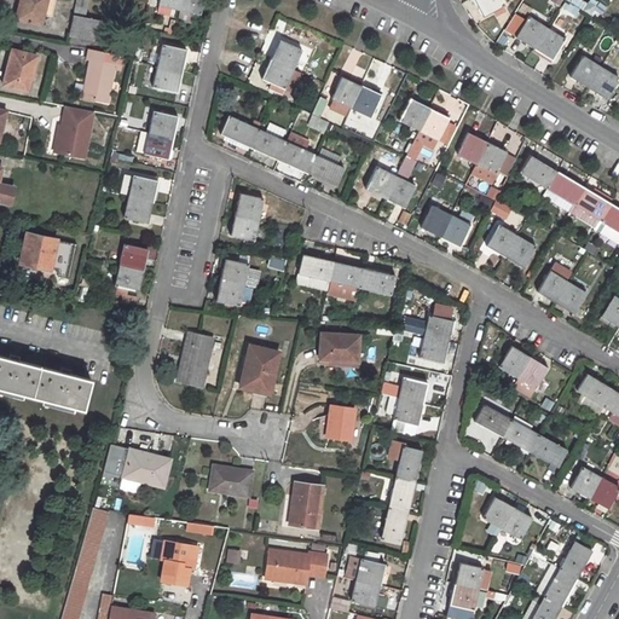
[(21,0),(16,19),(39,24),(40,15),(44,16),(46,0),(21,0)]
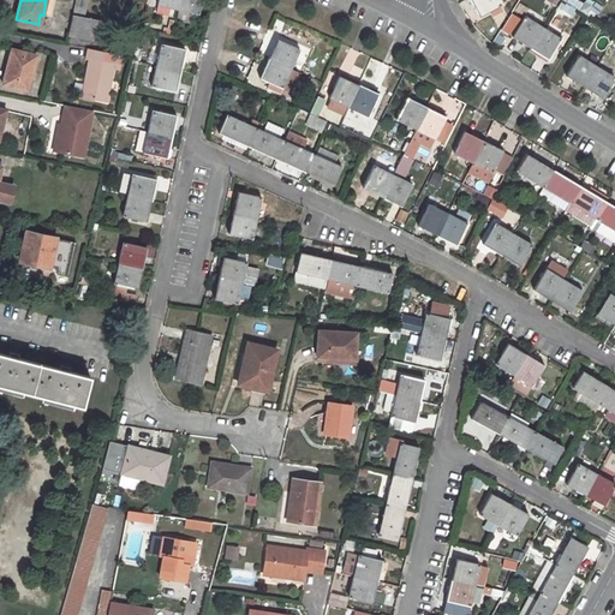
[(85,0),(77,0),(70,36),(99,42),(103,22),(84,17),(88,0),(85,0)]
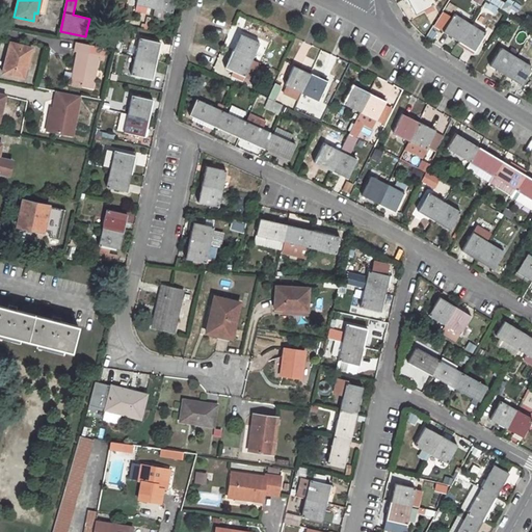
[(155,0),(154,8),(171,12),(175,0),(155,0)]
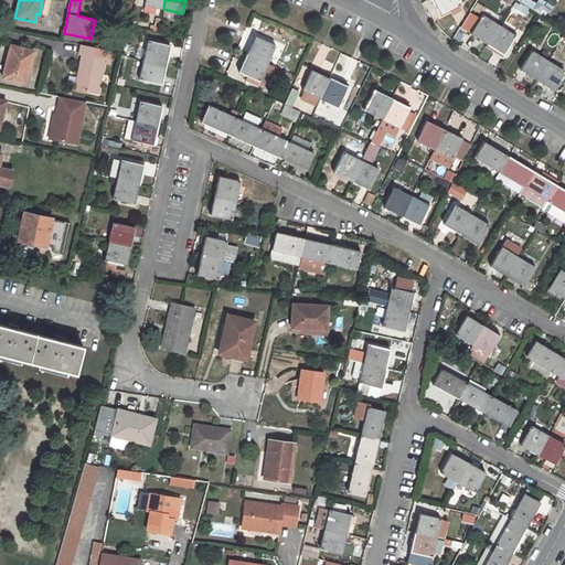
[(457,0),(432,0),(440,14),(459,4),(457,0)]
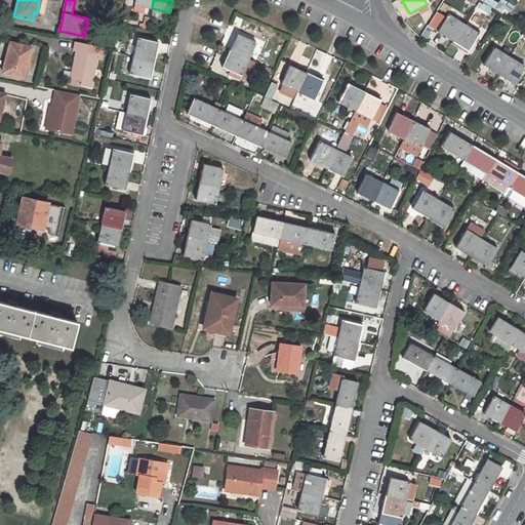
[(505,0),(499,0),(498,2),(494,0),(482,0),(508,17),(515,6),(505,0)]
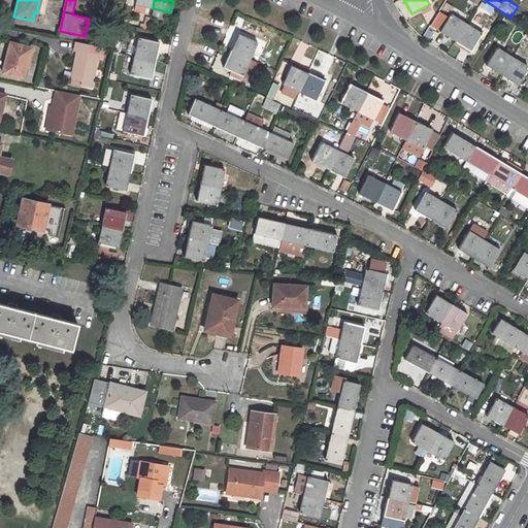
[(492,14),(495,8),(482,2),(479,9),(492,14)]
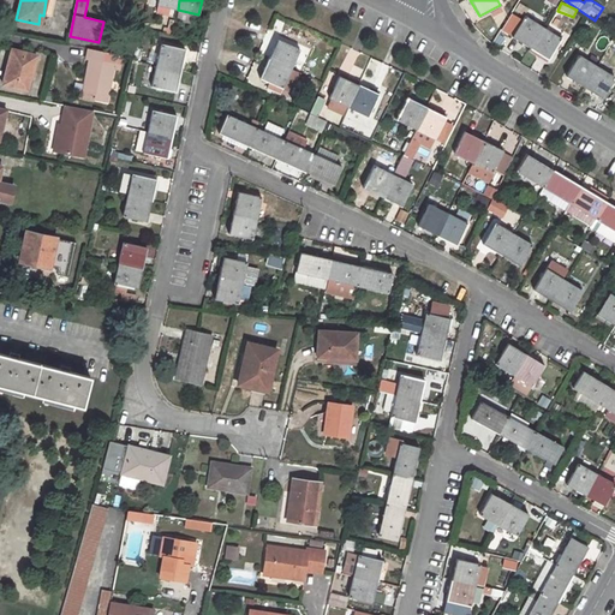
[(184,27),(186,15),(177,13),(175,24),(184,27)]
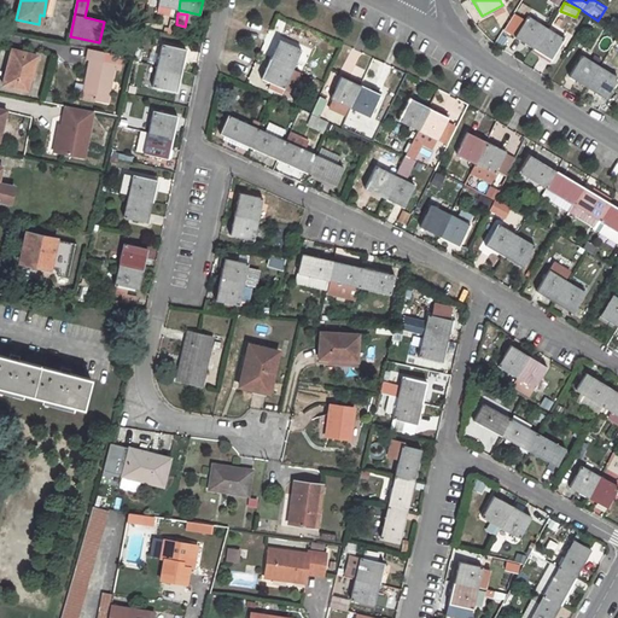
[(526,16),(514,38),(531,47),(544,27),(526,16)]
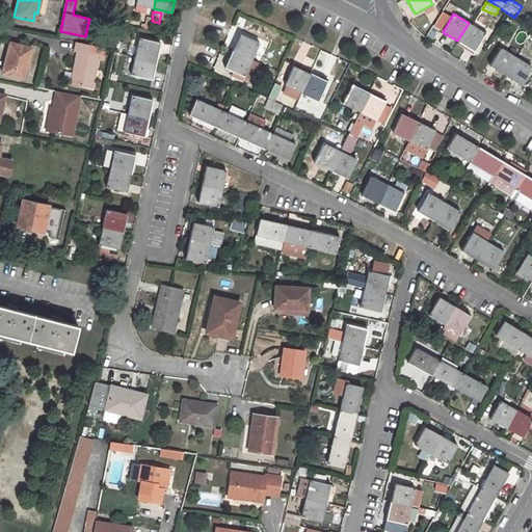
[(469,23),(457,41),(474,51),(485,33),(469,23)]
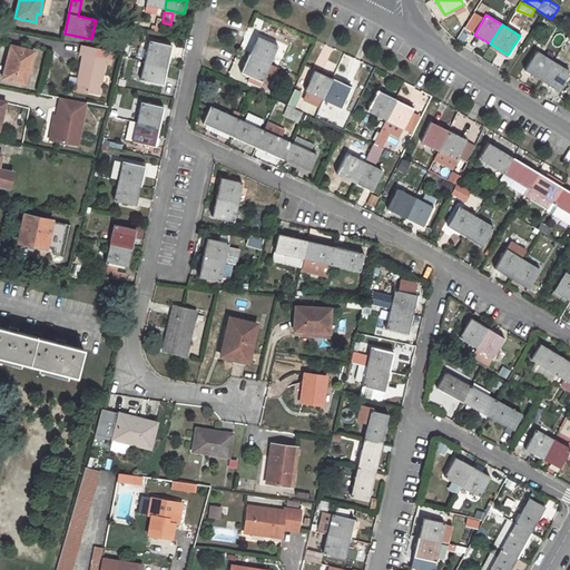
[(257,36),(249,53),(271,64),(278,45),(257,36)]
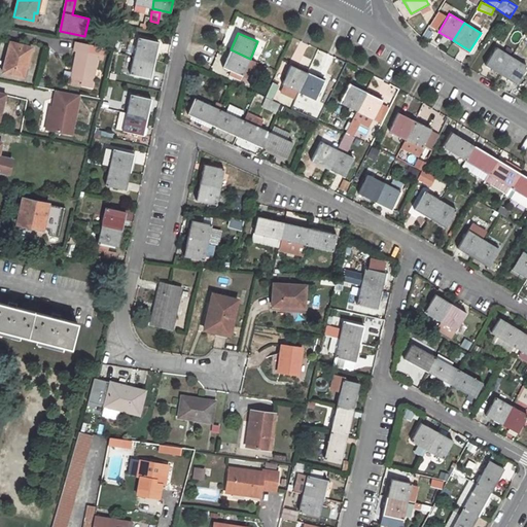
[(159,43),(139,38),(135,56),(154,61),(159,43)]
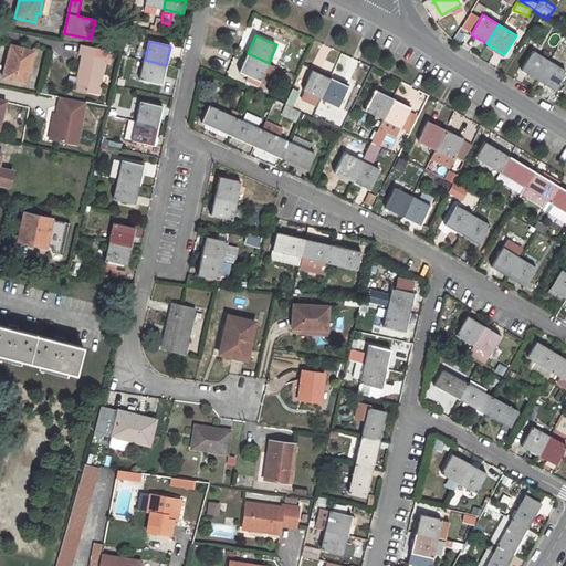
[(11,45),(2,77),(23,83),(27,66),(30,69),(34,52),(11,45)]
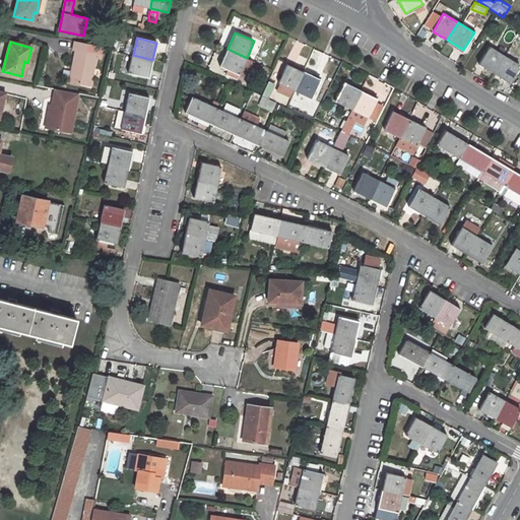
[(75,51),(69,82),(89,87),(95,54),(91,53),(92,46),(75,42),(73,51),(75,51)]
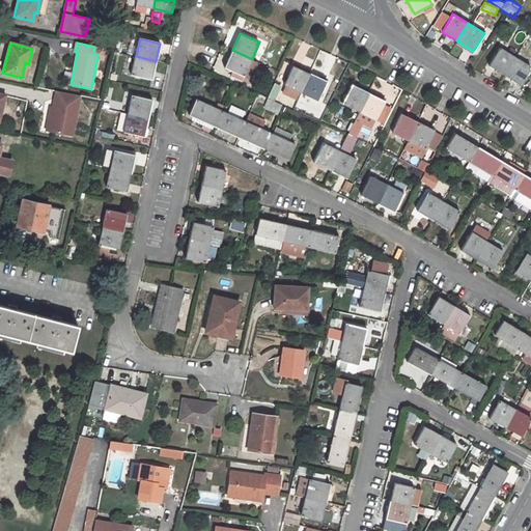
[(499,48),(487,65),(503,76),(514,57),(499,48)]
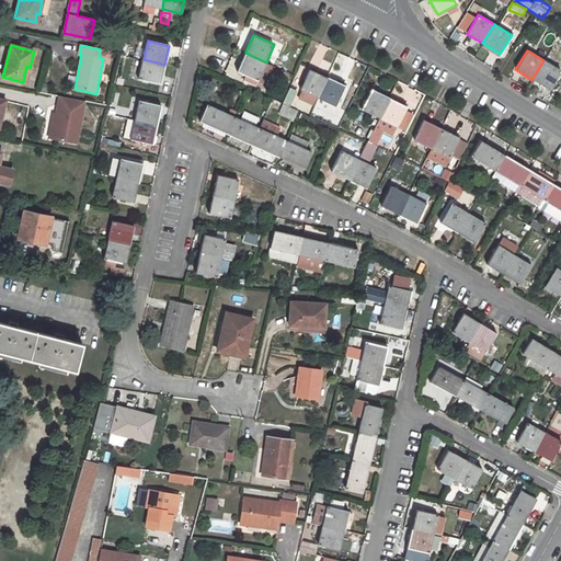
[(238,70),(258,79),(266,63),(245,53),(238,70)]
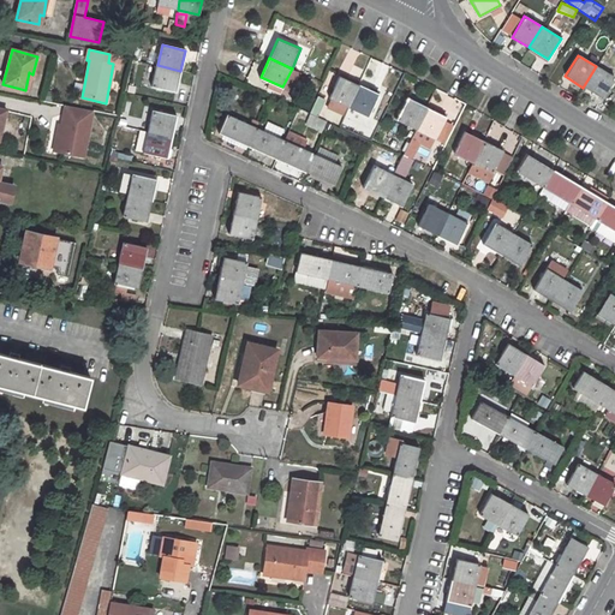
[(153,87),(175,91),(180,71),(157,65),(153,87)]
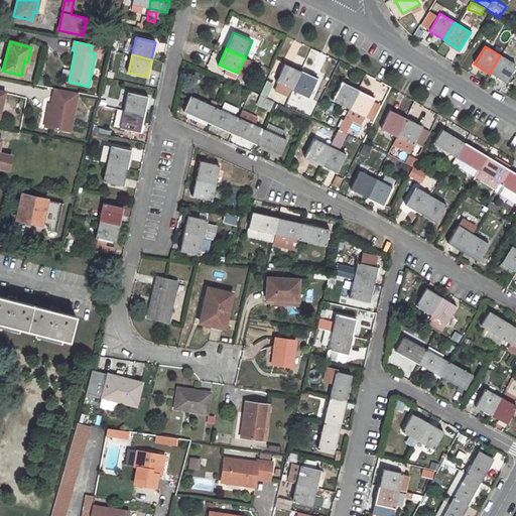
[(500,55),(489,74),(504,83),(515,65),(500,55)]
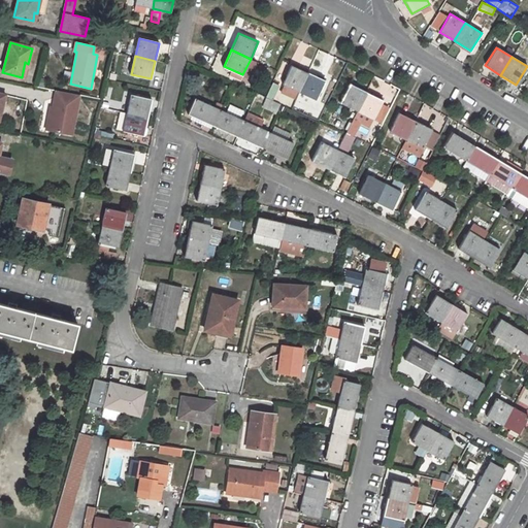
[(291,65),(283,84),(299,92),(308,72),(291,65)]
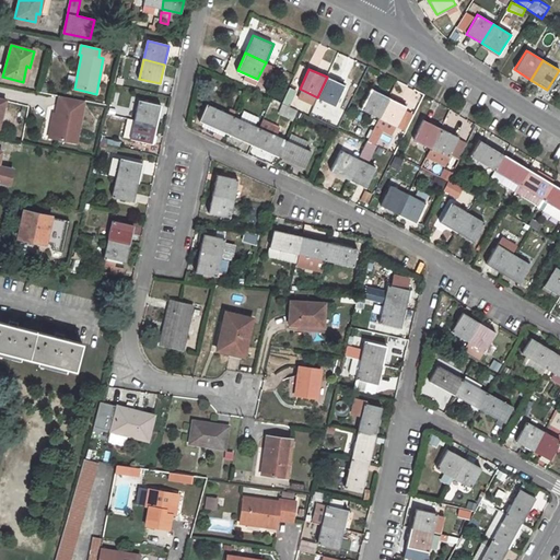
[(327,77),(317,97),(335,105),(345,84),(327,77)]
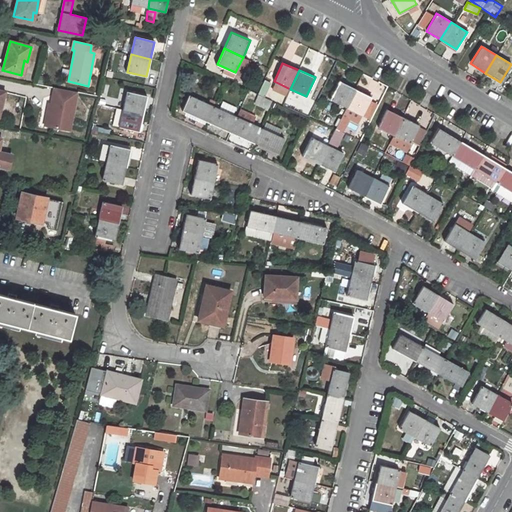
[(260,95),(267,97),(271,82),(263,81),(260,95)]
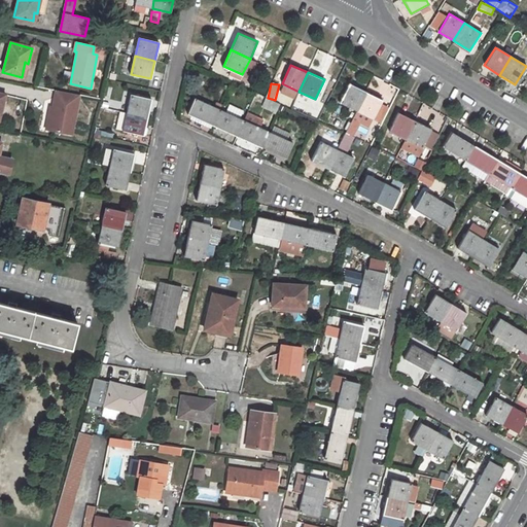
[(349,83),(341,102),(357,110),(366,92),(349,83)]
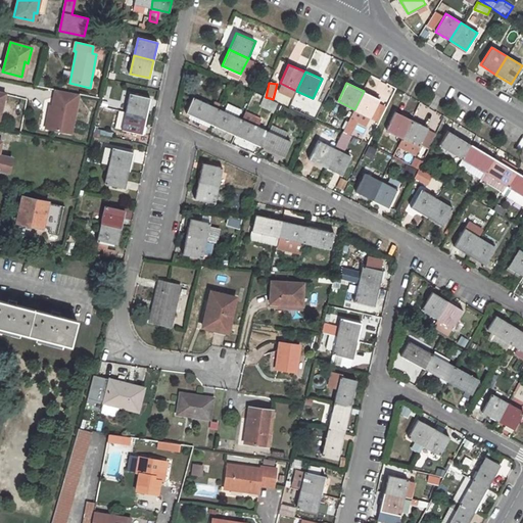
[(55,90),(48,130),(72,134),(79,94),(55,90)]
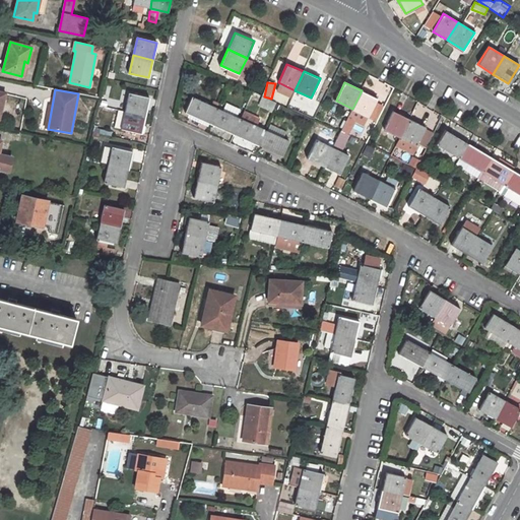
[(362,90),(352,109),(340,132),(347,134),(349,129),(350,130),(355,121),(363,125),(368,116),(369,117),(376,103),(378,99),(362,90)]
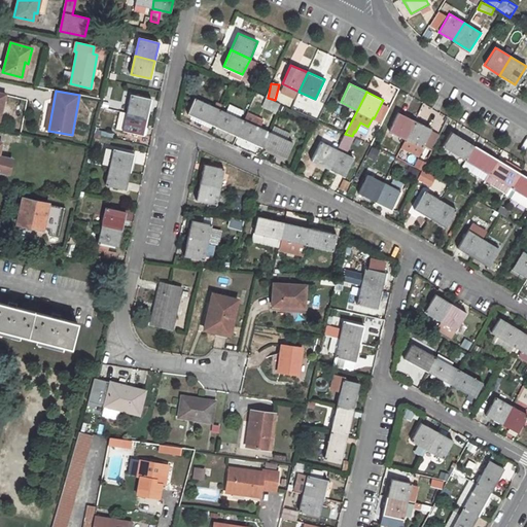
[(151,99),(131,95),(128,113),(147,117),(151,99)]
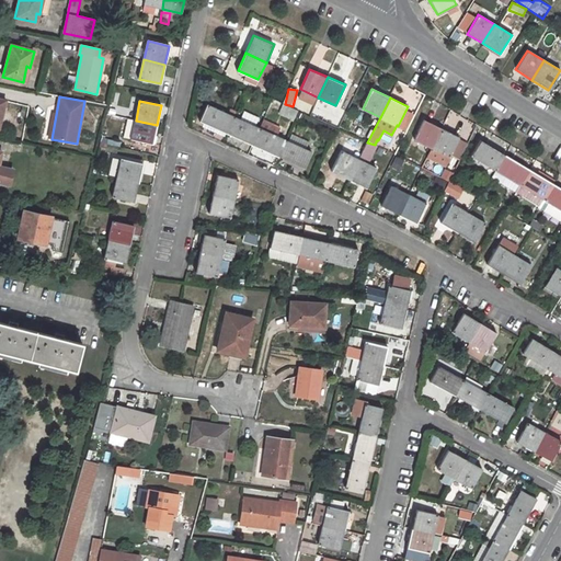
[(233,116),(208,104),(201,121),(226,133),(233,116)]
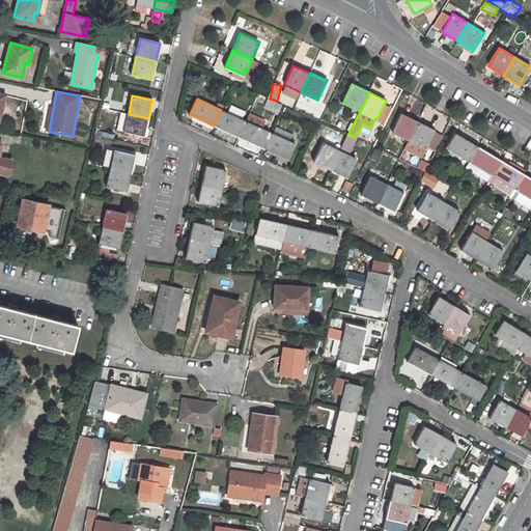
[(279,113),(282,104),(267,100),(263,109),(279,113)]
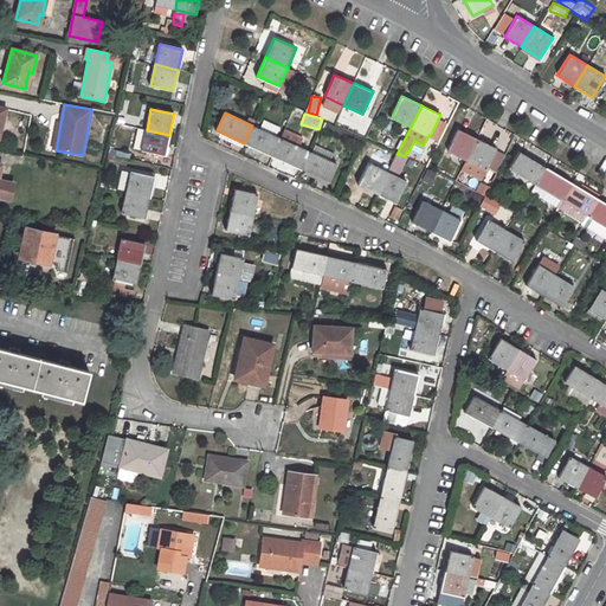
[(438,120),(430,136),(438,140),(445,123),(438,120)]
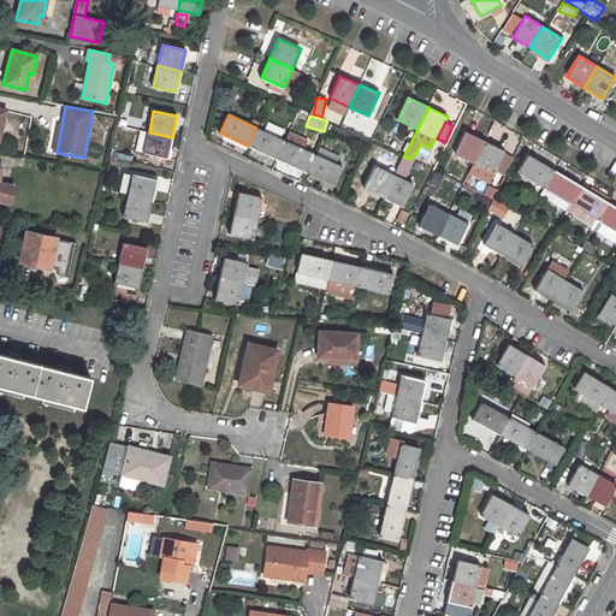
[(268,123),(266,129),(283,136),(285,129),(268,123)]
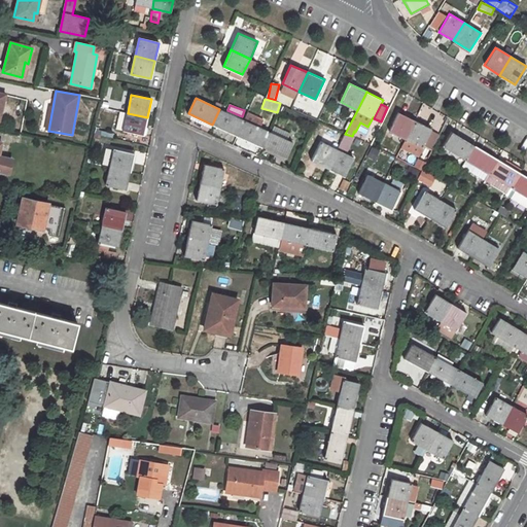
[(212,125),(237,136),(244,119),(219,109),(212,125)]
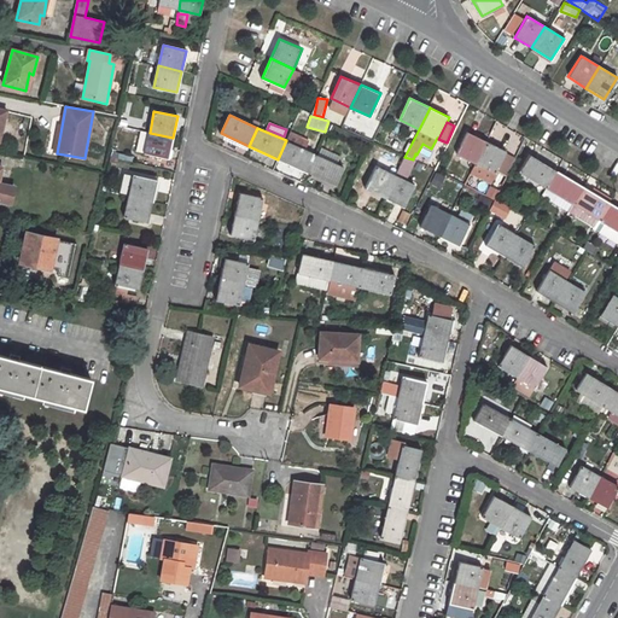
[(140,130),(136,151),(169,158),(173,138),(150,133),(140,130)]
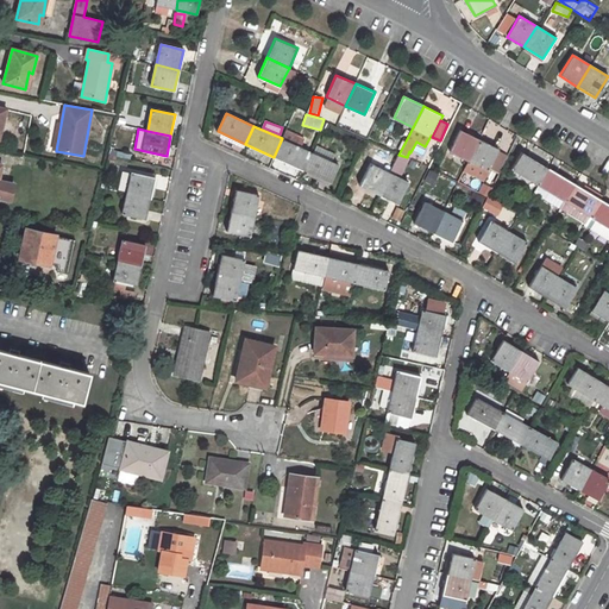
[(460,130),(450,151),(469,161),(479,139),(460,130)]
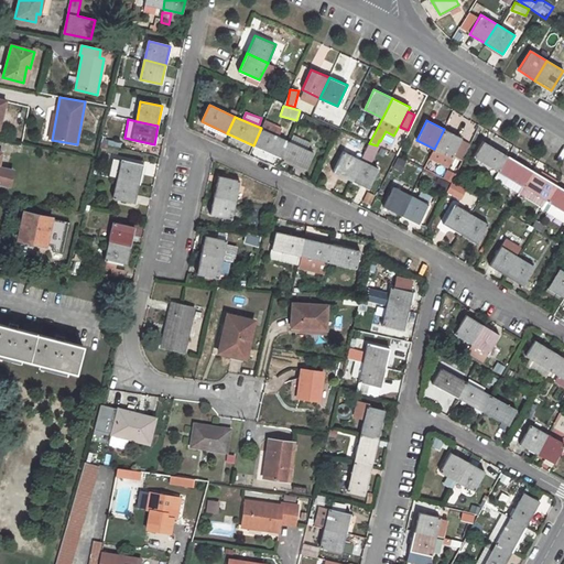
[(288,140),(261,128),(253,145),(280,156),(288,140)]
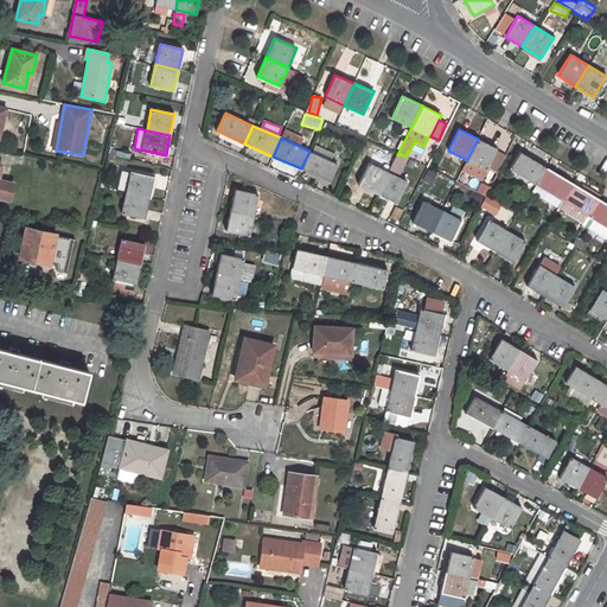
[(478,139),(467,160),(486,170),(487,167),(496,151),(497,148),(478,139)]
